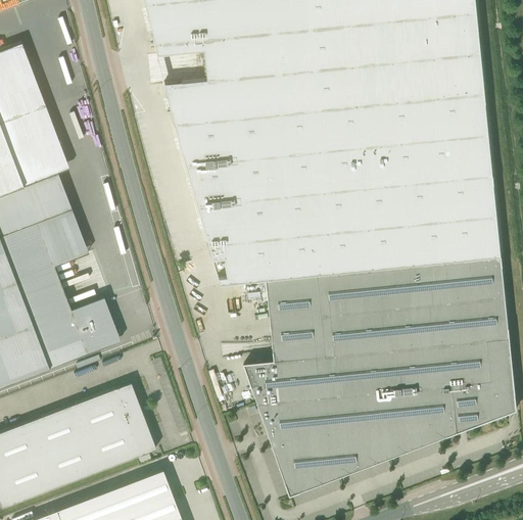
[(475,0),(140,0),(155,57),(202,52),(205,81),(162,86),(173,127),(175,127),(485,95),(475,0)]
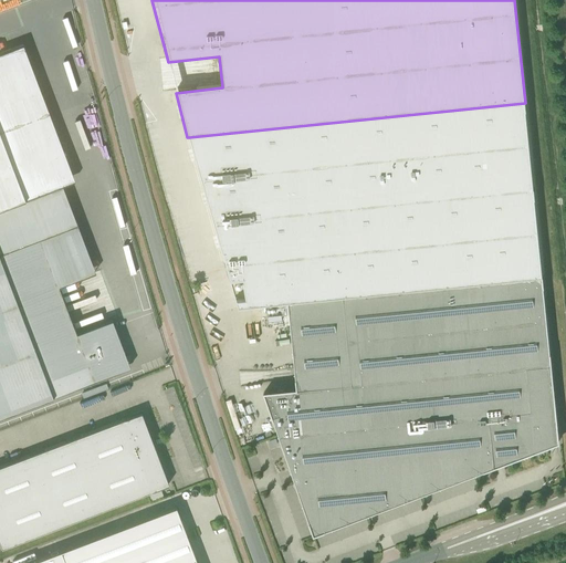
[(525,103),(189,137),(231,310),(287,304),(296,392),(263,395),(313,539),(494,470),(492,447),(516,445),(519,461),(547,450),(546,445),(558,444),(542,279),(525,103)]
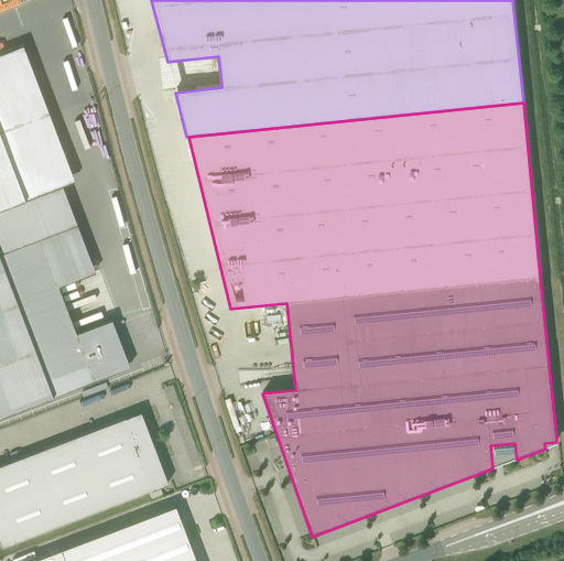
[(0,135),(0,418),(104,379),(102,377),(127,368),(115,337),(117,337),(111,322),(75,335),(57,289),(40,240),(0,256),(0,211),(25,202),(0,135)]
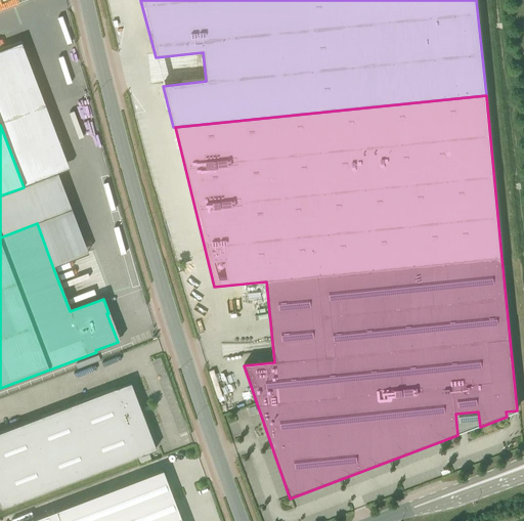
[(0,507),(1,510),(156,451),(130,385),(0,434),(0,507)]
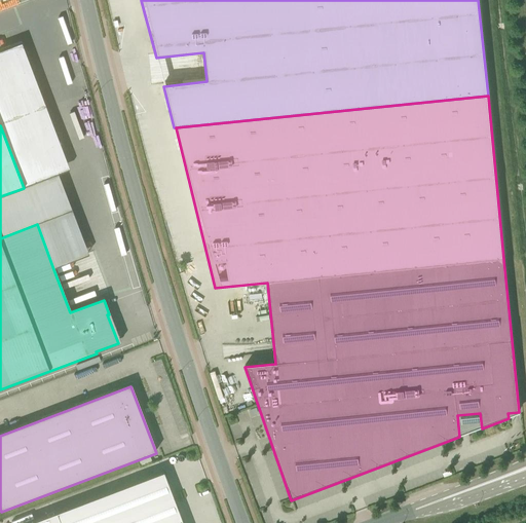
[(181,522),(162,474),(33,522),(181,522)]
